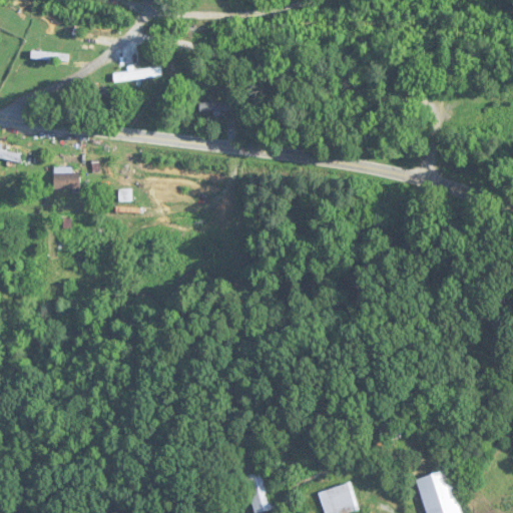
[(69,65),(70,55),(31,51),(30,60),(69,65)]
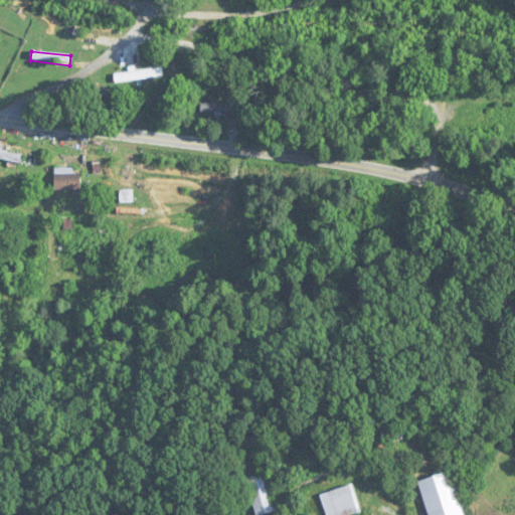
[(114,81),(163,80),(163,71),(114,72),(114,81)]
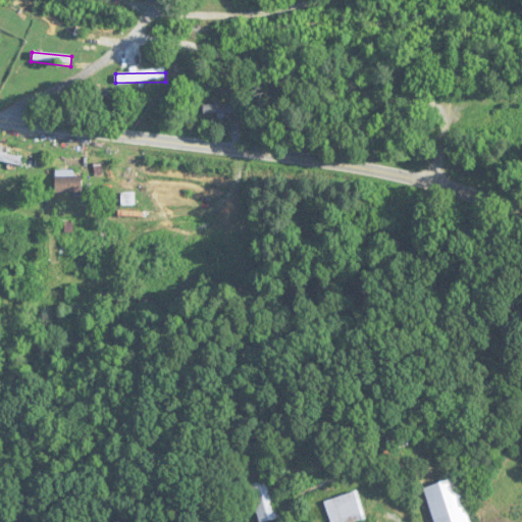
[(202,105),(202,114),(233,114),(233,105),(202,105)]
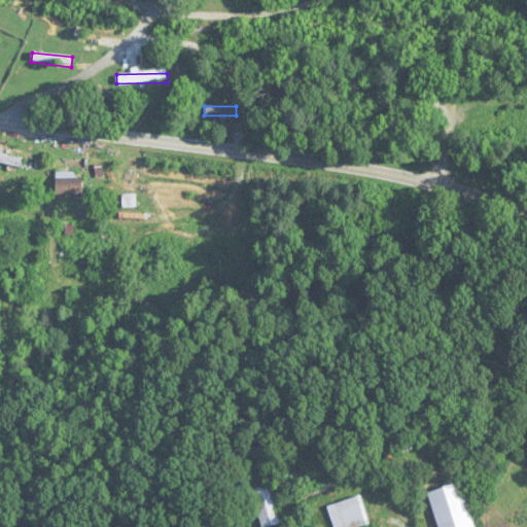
[(81,174),(54,174),(54,195),(81,195),(81,174)]
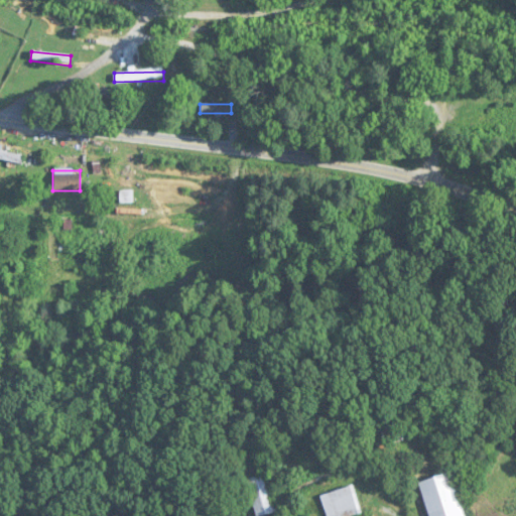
[(462,515),(452,473),(419,482),(427,515),(462,515)]
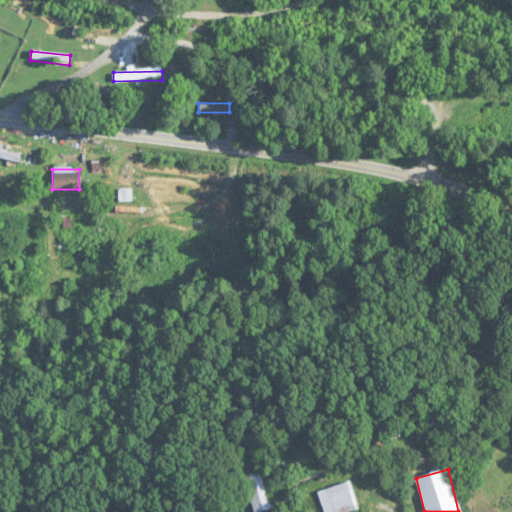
[(256,511),(274,508),(265,470),(245,475),(252,511),(256,511)]
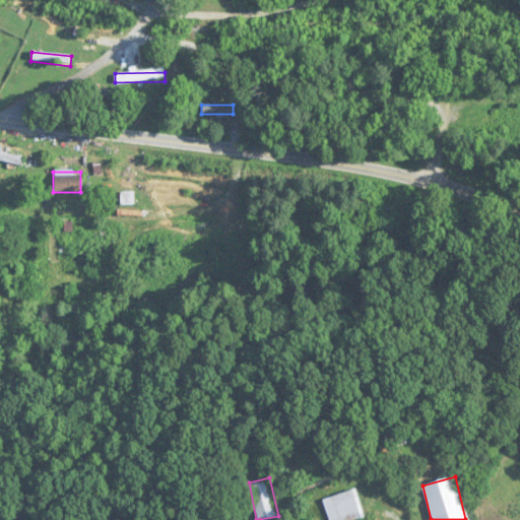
[(355,519),(364,518),(354,490),(323,500),(329,519),(355,519)]
